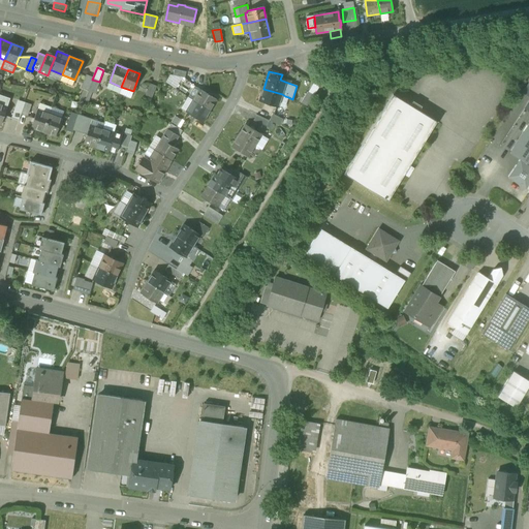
[(182,76),(170,73),(165,82),(175,88),(182,76)]
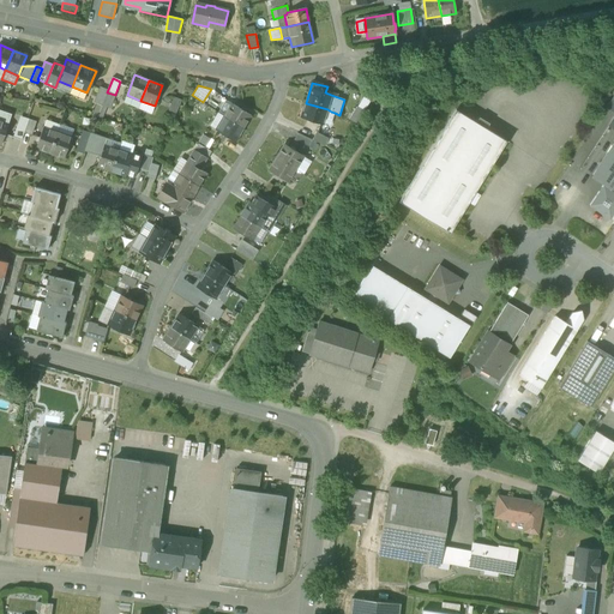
[(84,100),(86,92),(72,86),(70,94),(84,100)]
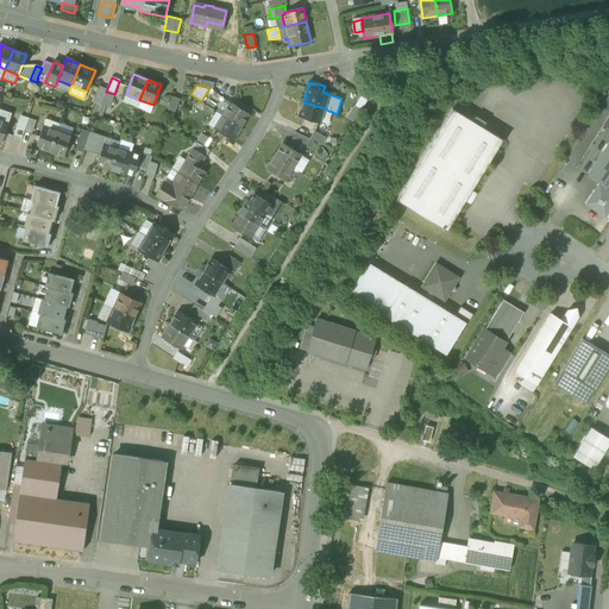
[(101,105),(106,92),(99,88),(93,102),(101,105)]
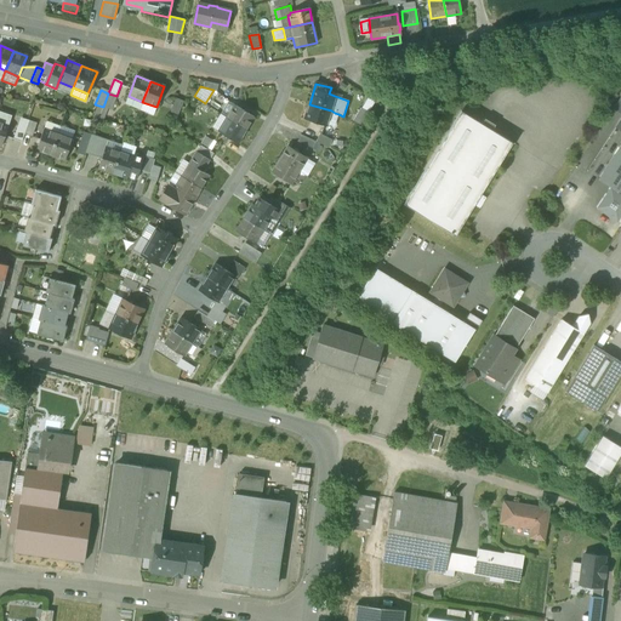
[(117,96),(108,93),(103,107),(98,119),(103,120),(108,109),(110,110),(117,96)]
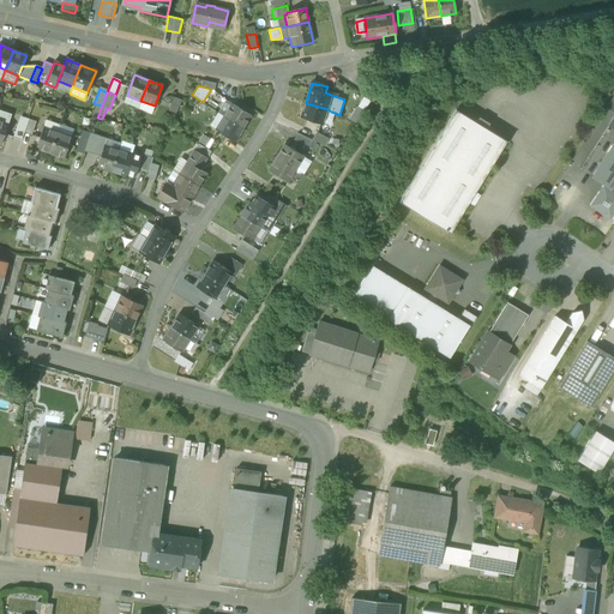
[(140,101),(127,95),(124,103),(137,108),(140,101)]
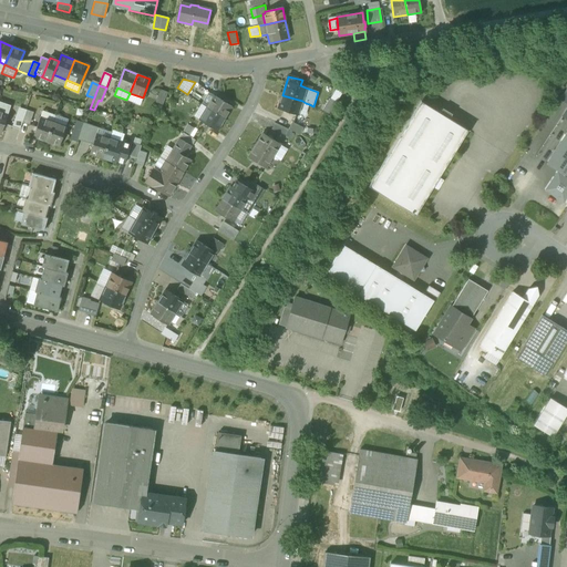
[(336,90),(330,99),(336,103),(342,93),(336,90)]
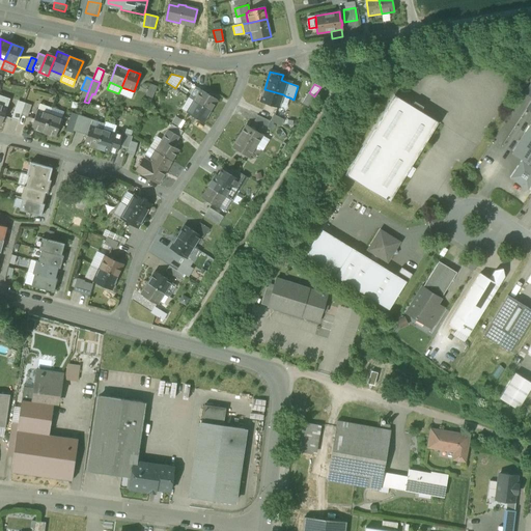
[(145,96),(150,99),(156,87),(150,85),(145,96)]
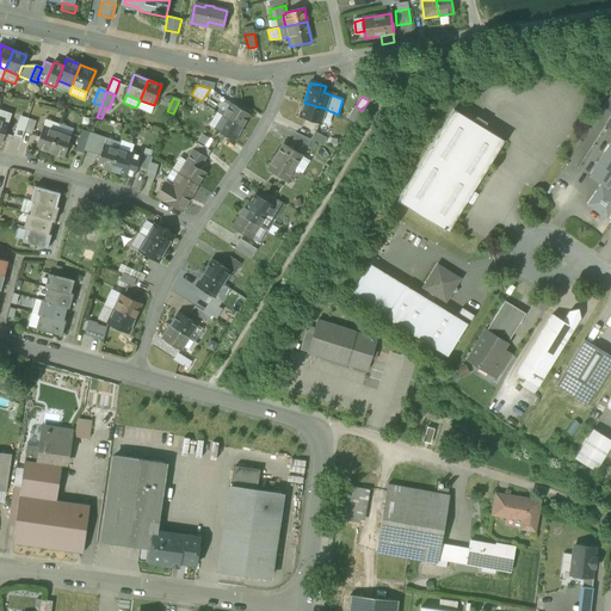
[(154,105),(140,100),(136,107),(150,113),(154,105)]
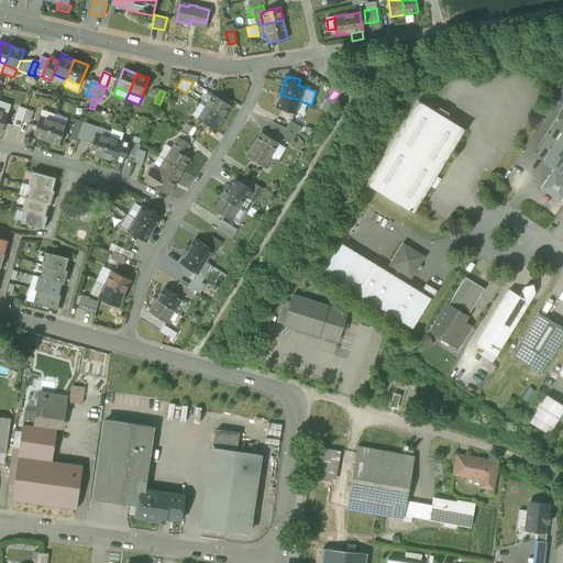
[(199,103),(206,107),(212,96),(207,92),(199,103)]
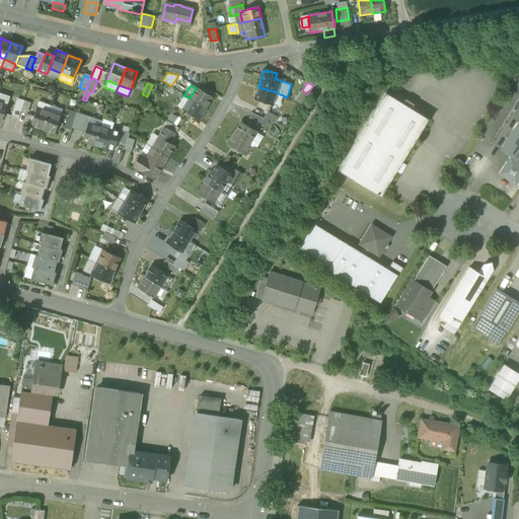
[(273,105),(277,92),(258,87),(254,99),(273,105)]
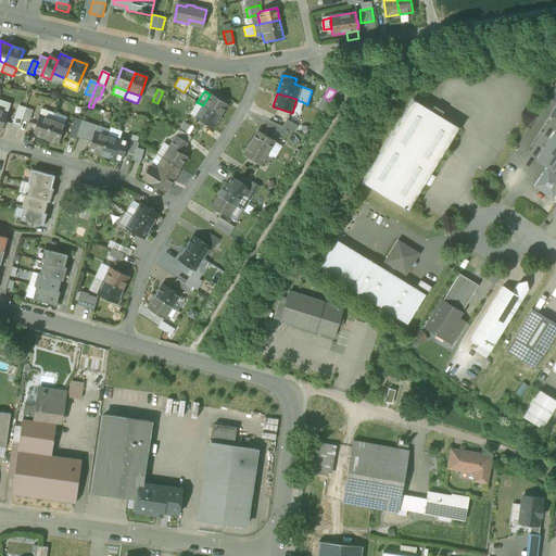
[(210,95),(203,105),(219,116),(227,104),(210,95)]
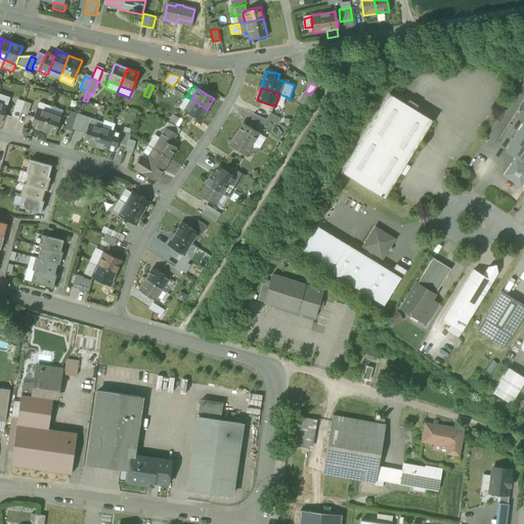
[(298,101),(304,105),(310,95),(305,91),(304,91),(298,101)]
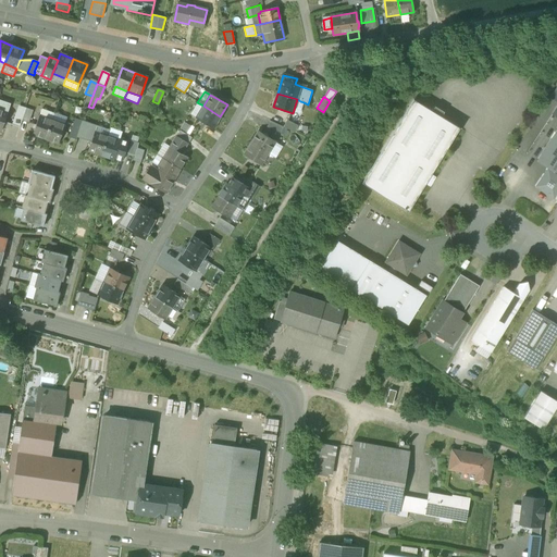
[(362,183),(408,211),(459,128),(442,118),(444,113),(434,107),(431,111),(413,99),(362,183)]
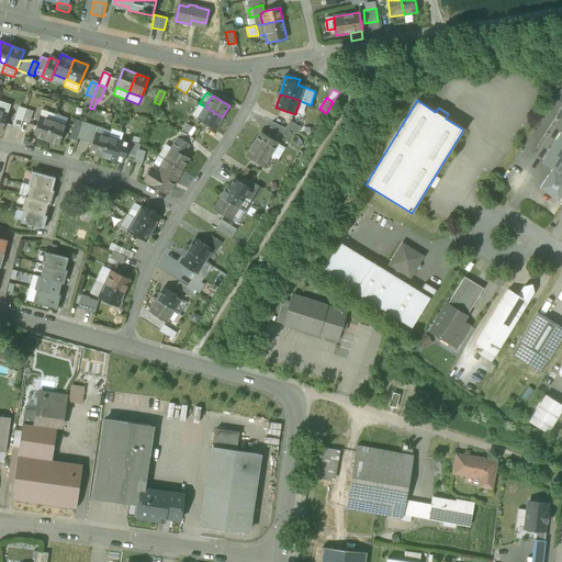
[(198,119),(205,107),(199,103),(192,115),(198,119)]
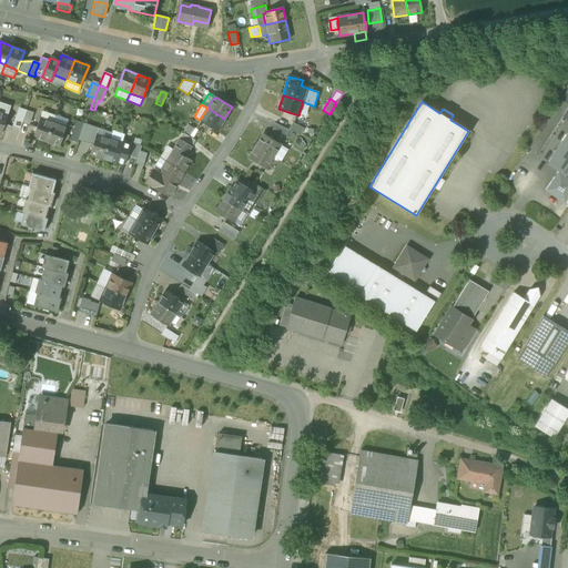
[(217,131),(224,119),(208,108),(200,120),(217,131)]
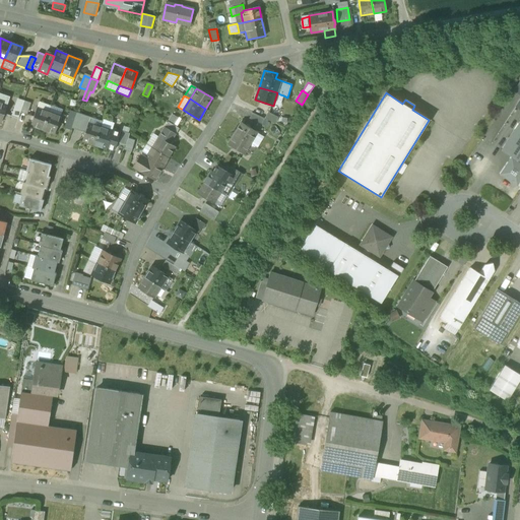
[(17,119),(19,112),(23,102),(17,100),(11,117),(17,119)]
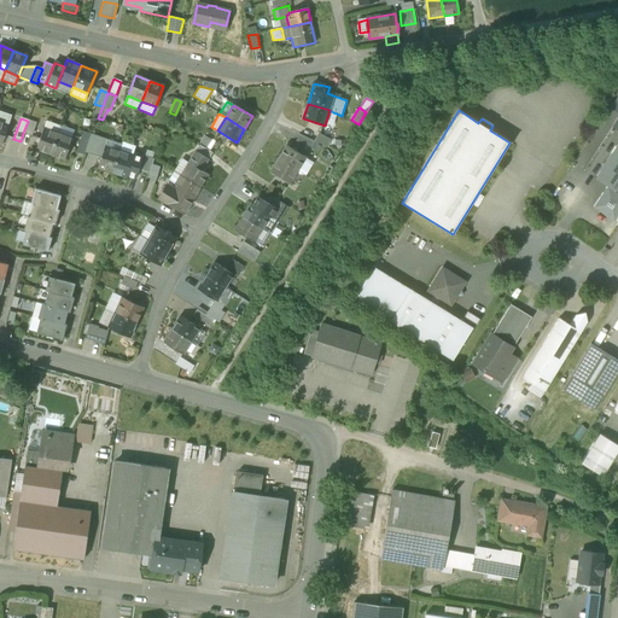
[(36,123),(28,121),(23,133),(31,136),(36,123)]
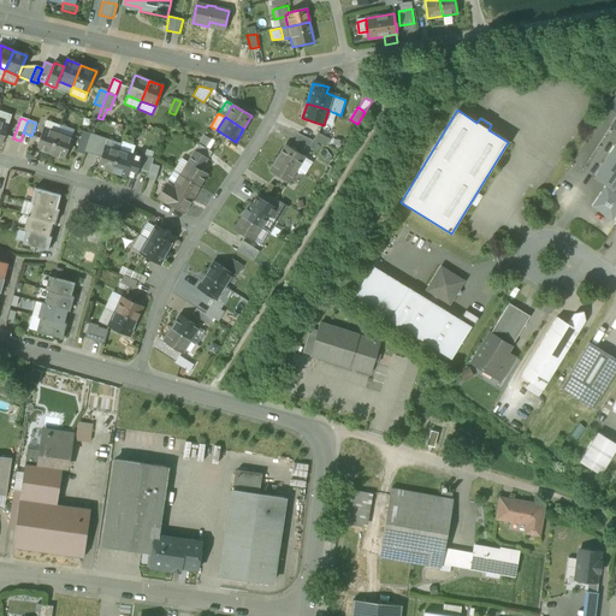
[(36,149),(49,154),(57,132),(43,128),(36,149)]
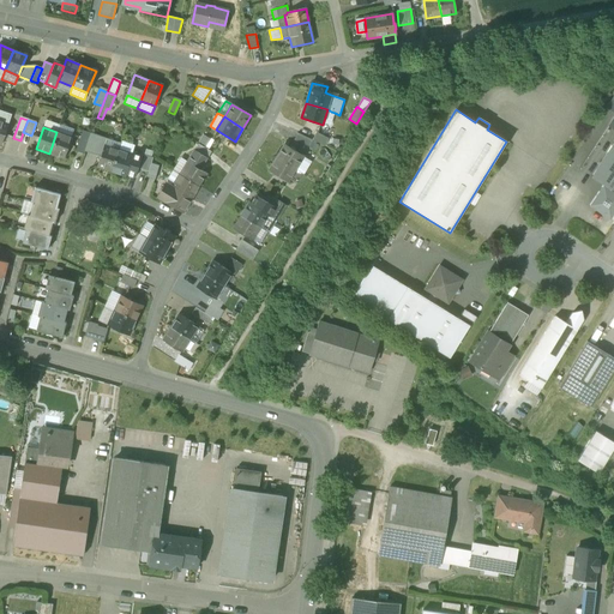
[(84,154),(84,151),(90,133),(83,131),(76,151),(84,154)]
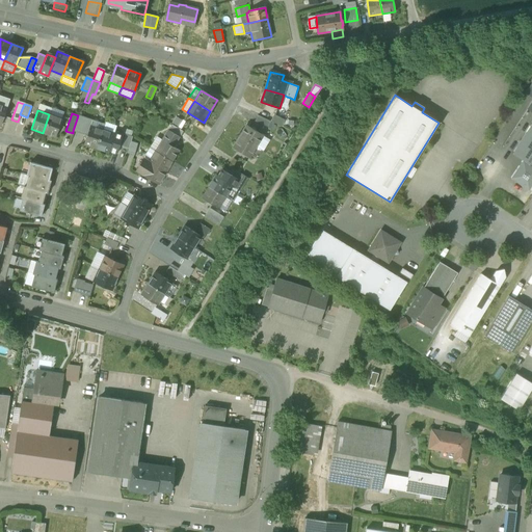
[(62,118),(49,114),(43,133),(56,137),(62,118)]
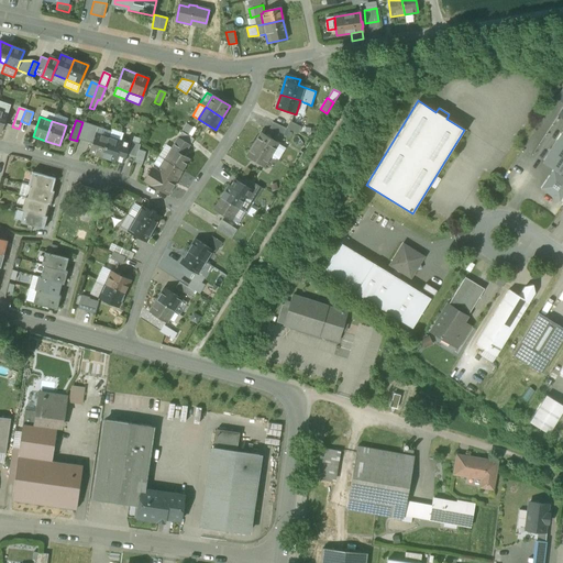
[(286,129),(297,134),(300,127),(290,121),(286,129)]
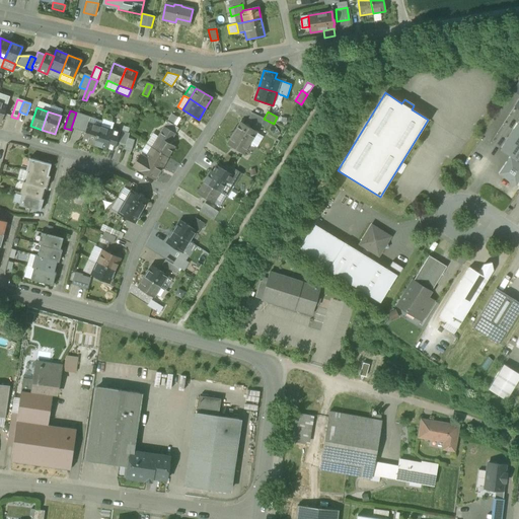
[(82,115),(76,113),(71,128),(77,130),(82,115)]
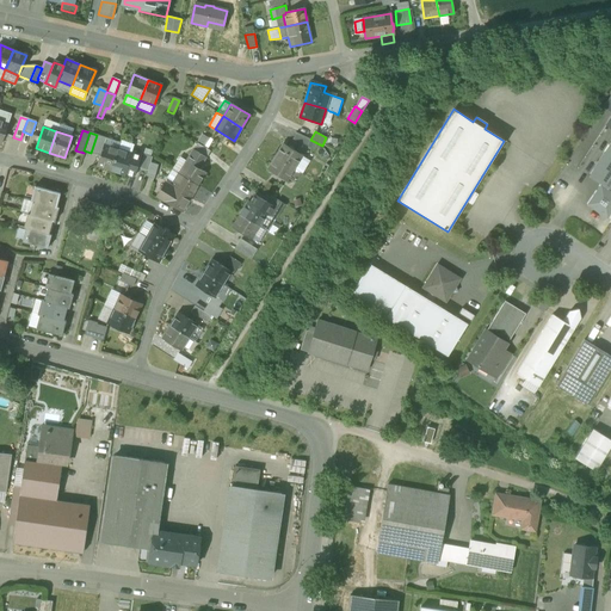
[(292,140),(308,147),(310,140),(296,133),(292,140)]
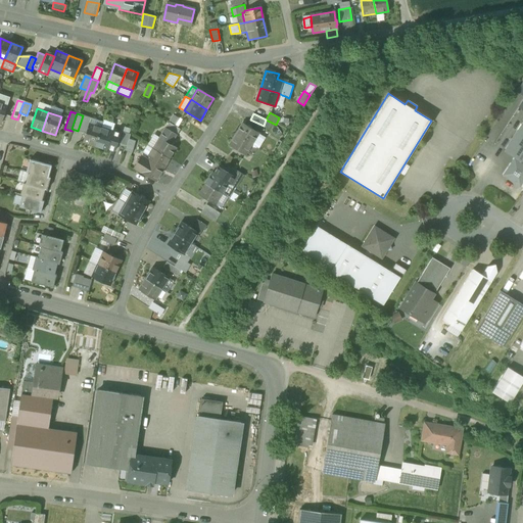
[(168,122),(169,123),(175,126),(179,119),(173,114),(168,122)]
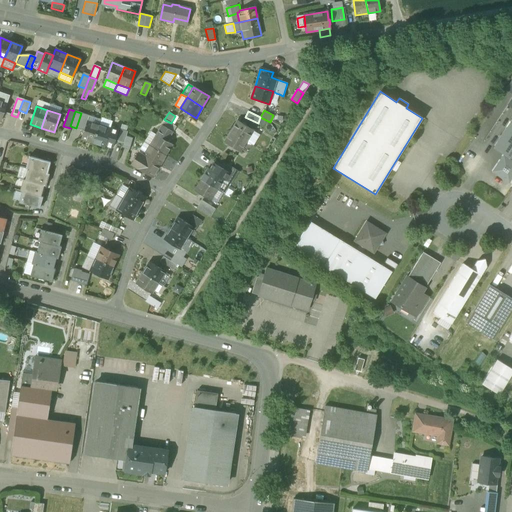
[(76,128),(83,130),(86,121),(88,115),(81,113),(76,128)]
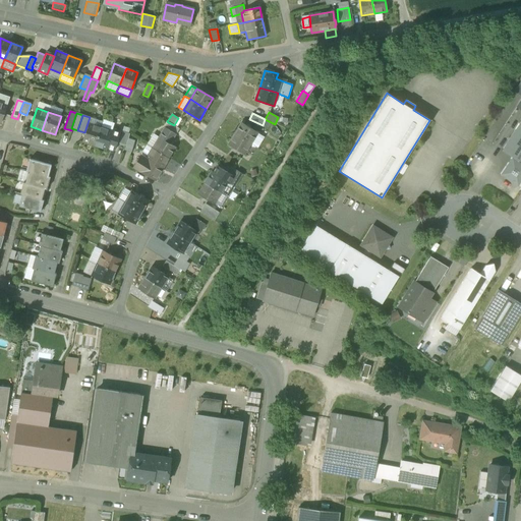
[(103,119),(101,127),(111,131),(114,123),(103,119)]
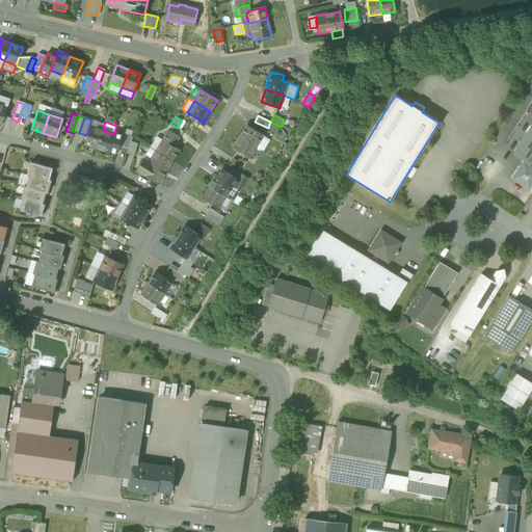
[(531,123),(512,153),(523,160),(531,166),(531,123)]
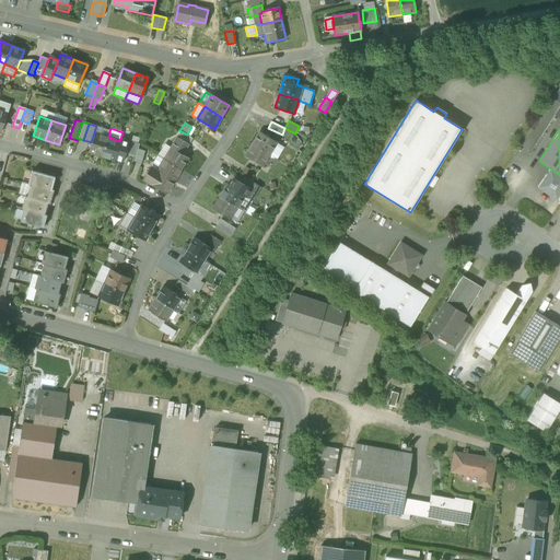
[(177,137),(189,144),(193,139),(187,135),(181,131),(177,137)]
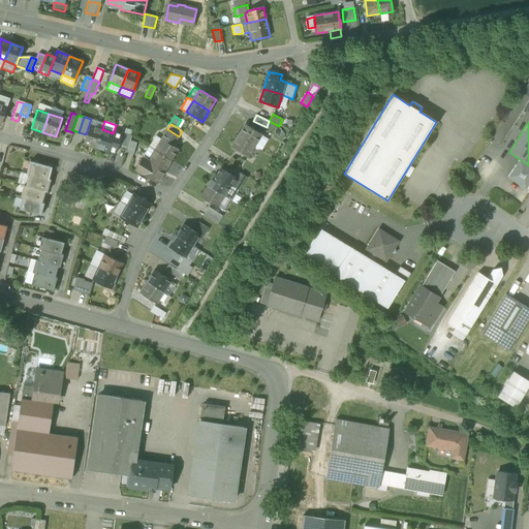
[(84,144),(96,148),(102,129),(89,125),(86,134),(84,144)]
